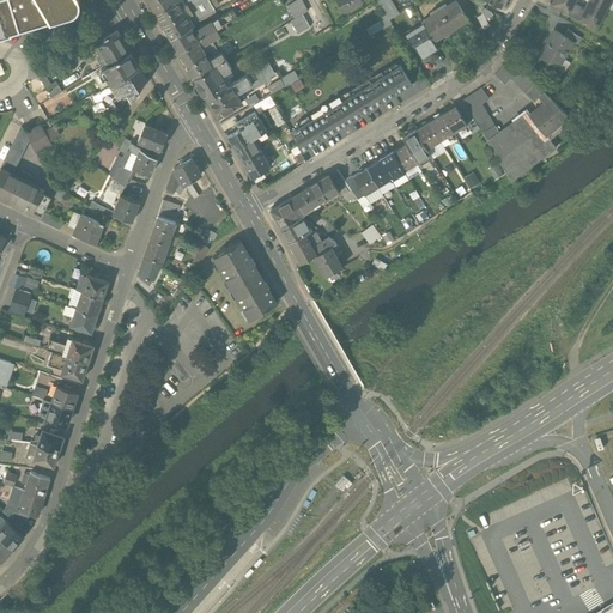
[(0,0),(0,36),(11,34),(11,32),(49,20),(50,22),(72,14),(77,12),(78,8),(79,4),(78,0),(0,0)]
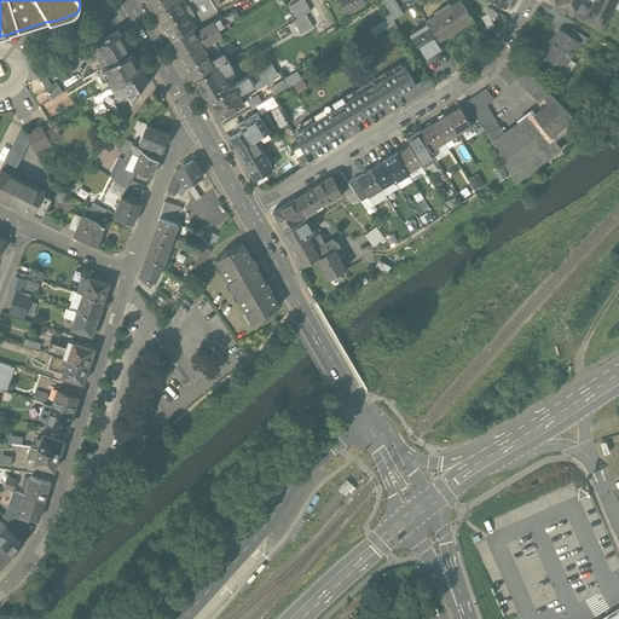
[(151,0),(150,1),(157,15),(180,0),(151,0)]
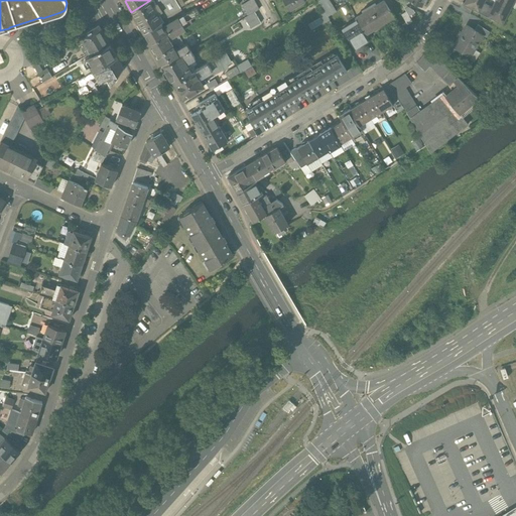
[(150,0),(131,12),(143,33),(160,23),(162,21),(161,19),(178,10),(180,8),(175,0),(150,0)]
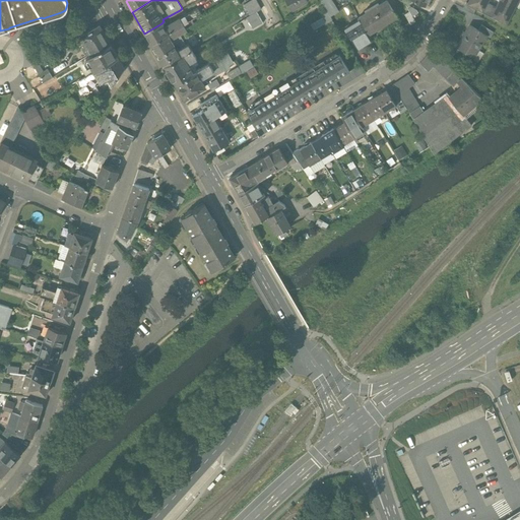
[(255,0),(252,0),(244,5),(250,17),(257,13),(261,10),(255,0)]
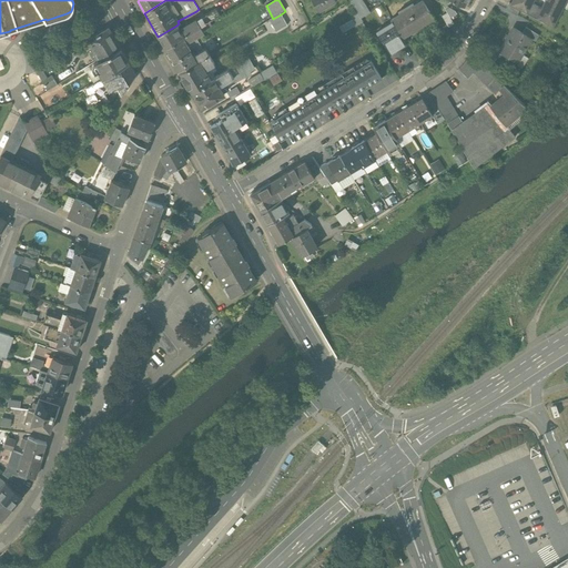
[(311,0),(318,12),(335,2),(333,0),(311,0)]
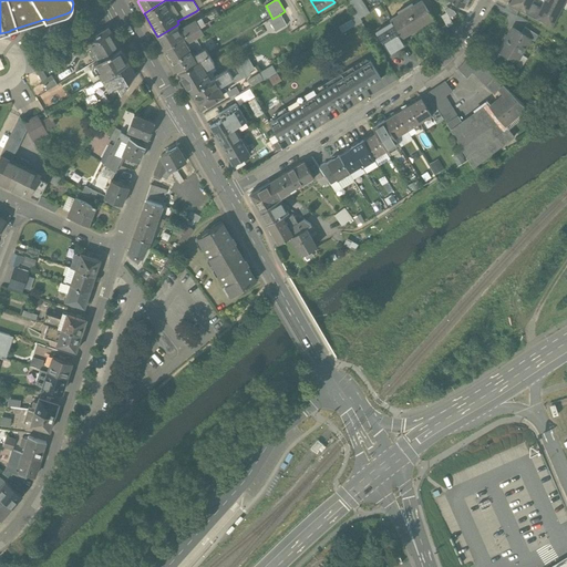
[(360,0),(351,0),(348,2),(360,20),(369,14),(360,0)]
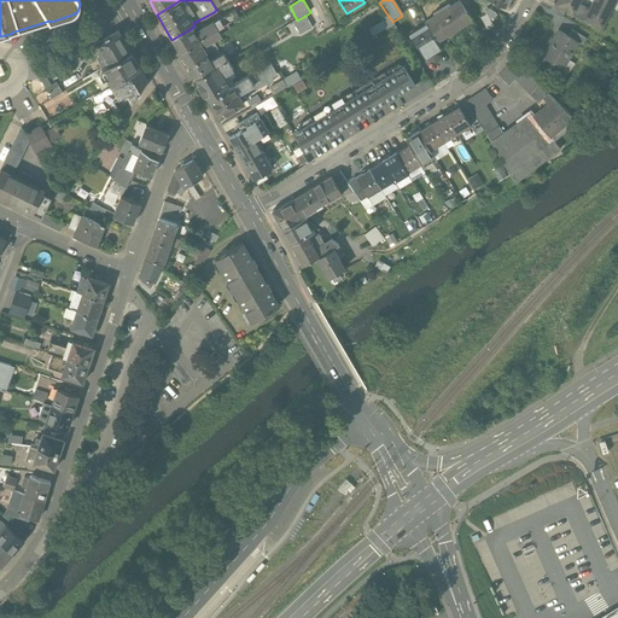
[(558,0),(557,3),(555,5),(566,11),(601,29),(617,0),(558,0)]
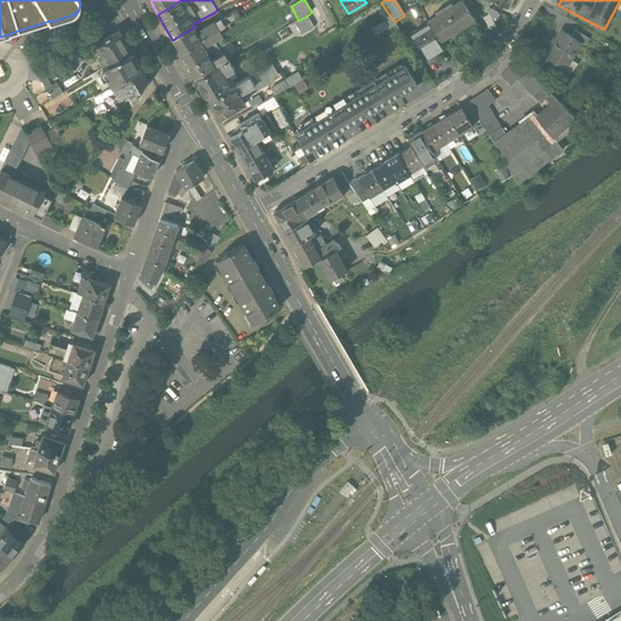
[(428,24),(439,43),(473,21),(461,1),(427,23),(428,24)]
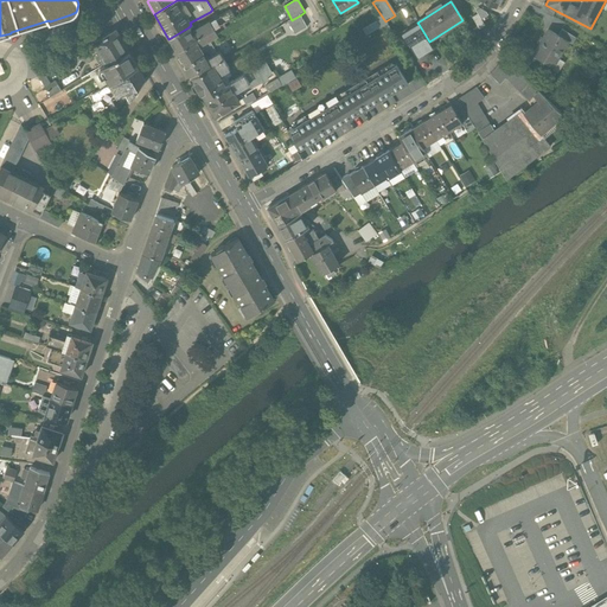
[(556,11),(545,5),(547,2),(544,1),(538,11),(551,18),(556,11)]
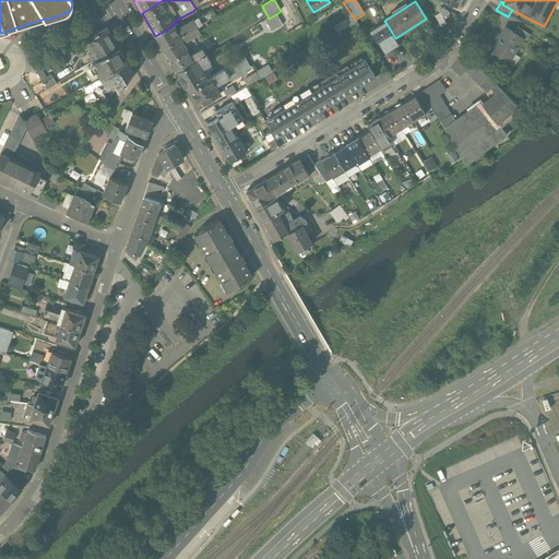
[(213,9),(193,20),(198,26),(198,27),(216,15),(213,9)]
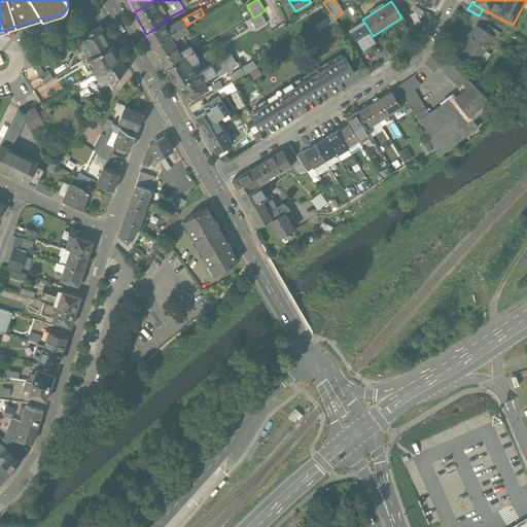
[(253,18),(250,20),(256,30),(267,24),(260,13),(253,18)]
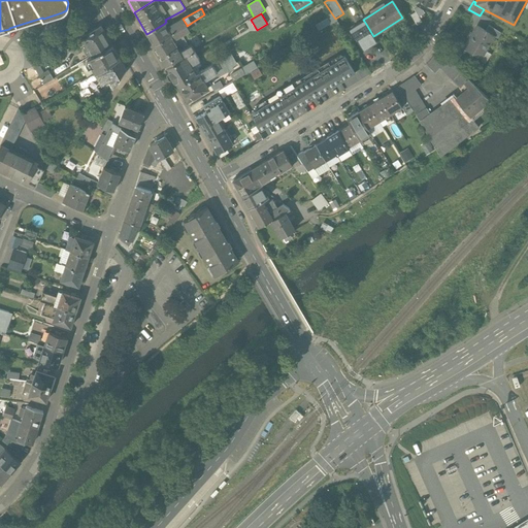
[(164,24),(146,34),(153,45),(187,25),(183,19),(167,28),(164,24)]
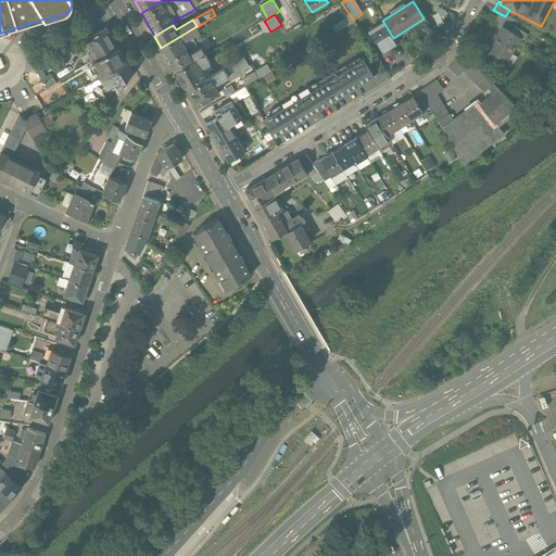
[(368,32),(382,54),(397,45),(393,38),(383,22),(368,32)]
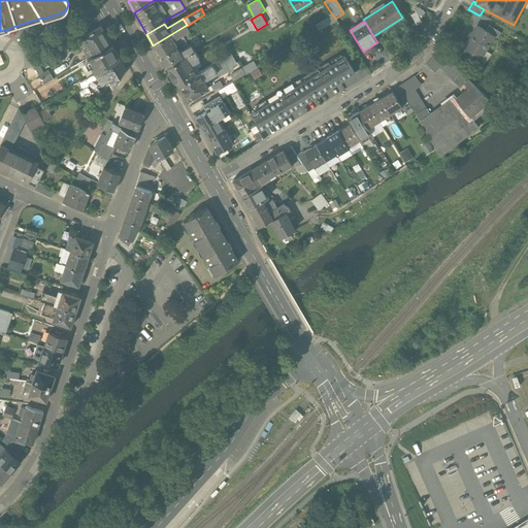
[(484,30),(475,25),(465,42),(463,42),(462,43),(461,44),(460,45),(460,47),(461,48),(462,50),(464,51),(466,50),(467,50),(480,57),(493,35),(484,30)]
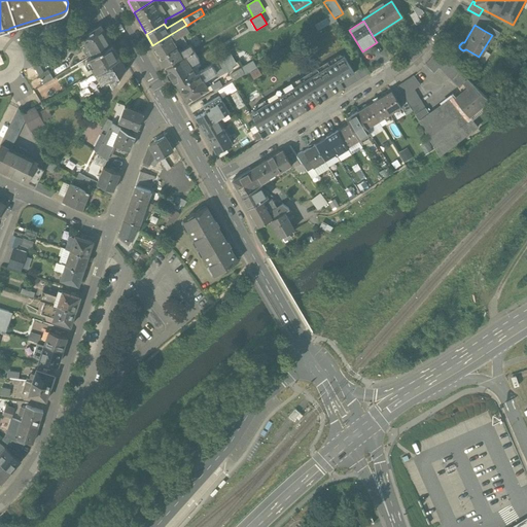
[(498,32),(486,25),(483,30),(492,35),(495,37),(498,32)]
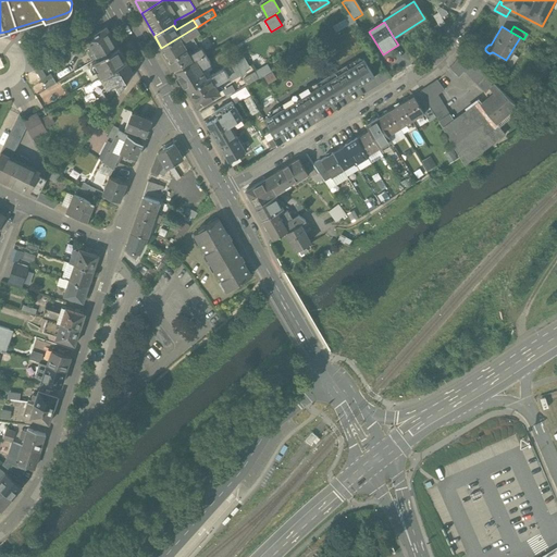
[(197,27),(161,48),(169,60),(186,49),(187,49),(183,42),(200,32),(197,27)]
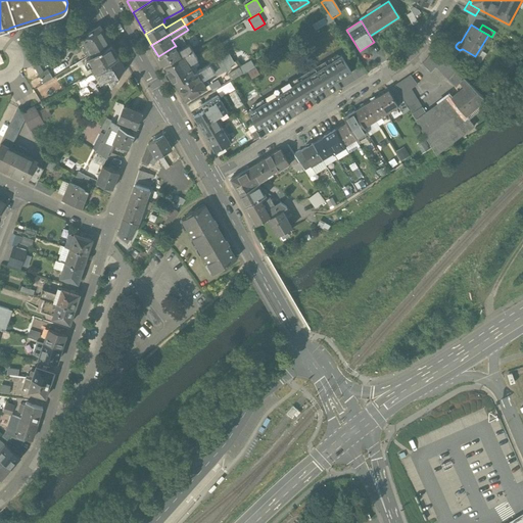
[(81,38),(91,56),(110,45),(100,27),(81,38)]
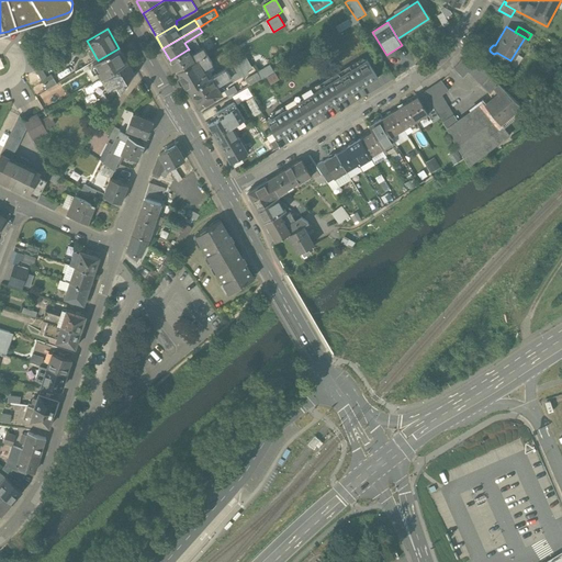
[(98,60),(88,67),(89,69),(94,67),(101,78),(127,63),(119,48),(98,60)]
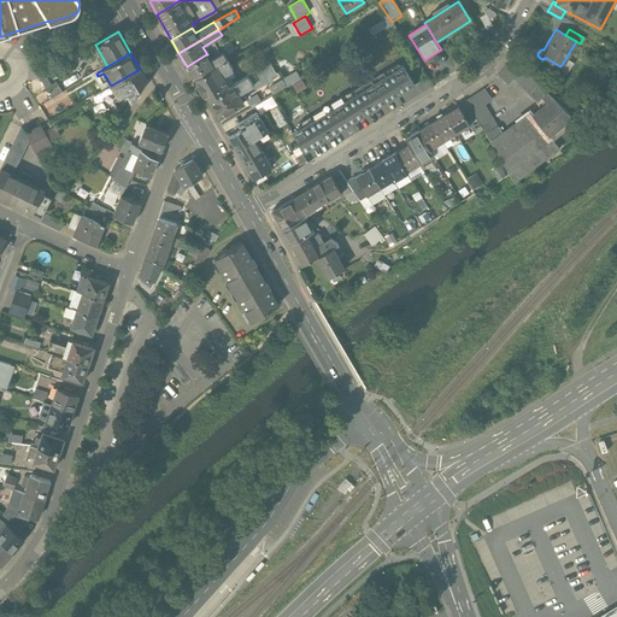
[(206,54),(187,66),(194,80),(227,60),(223,54),(210,60),(206,54)]
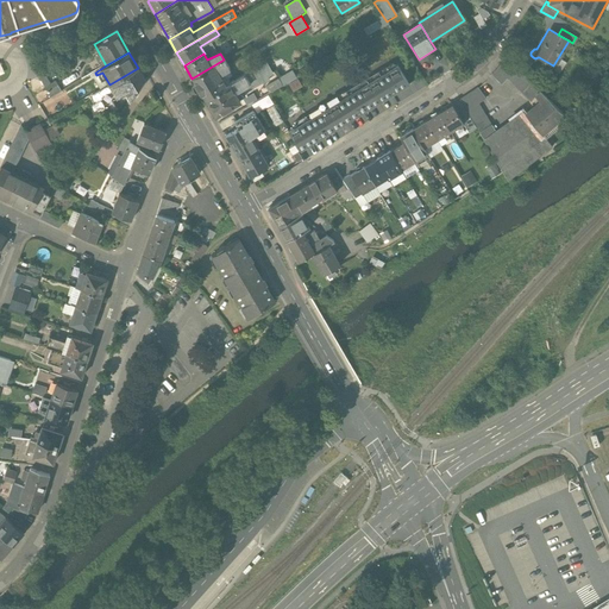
[(224,60),(192,79),(203,100),(233,82),(233,81),(227,85),(224,79),(223,79),(221,79),(219,75),(230,69),(224,60)]
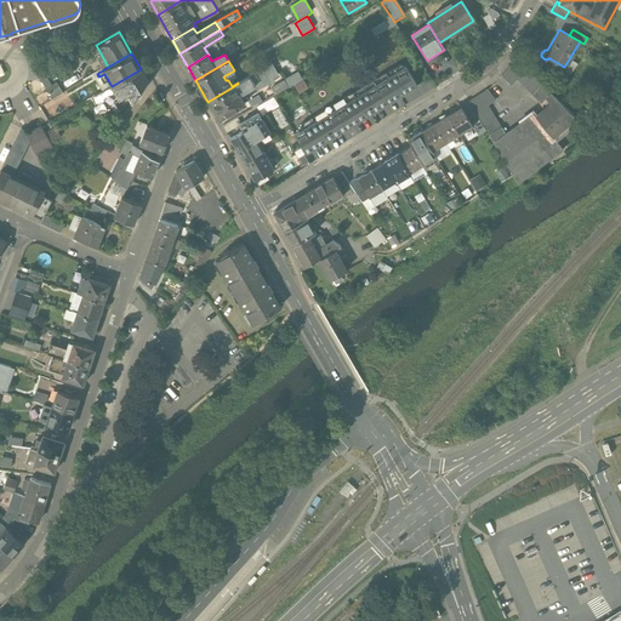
[(541,86),(516,62),(501,78),(511,87),(518,80),(533,95),(541,86)]
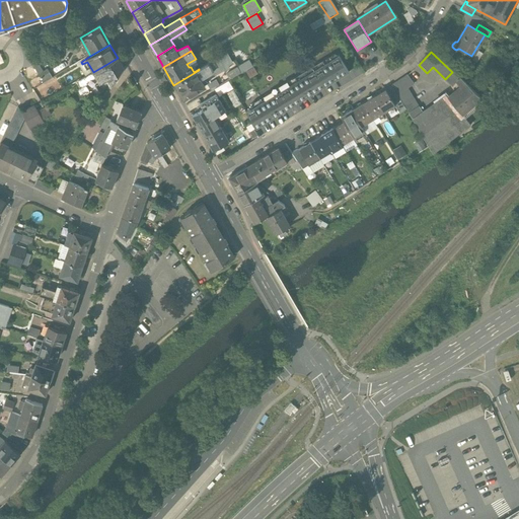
[(227,54),(208,64),(213,72),(212,73),(214,76),(224,71),(223,69),(232,64),(227,54)]
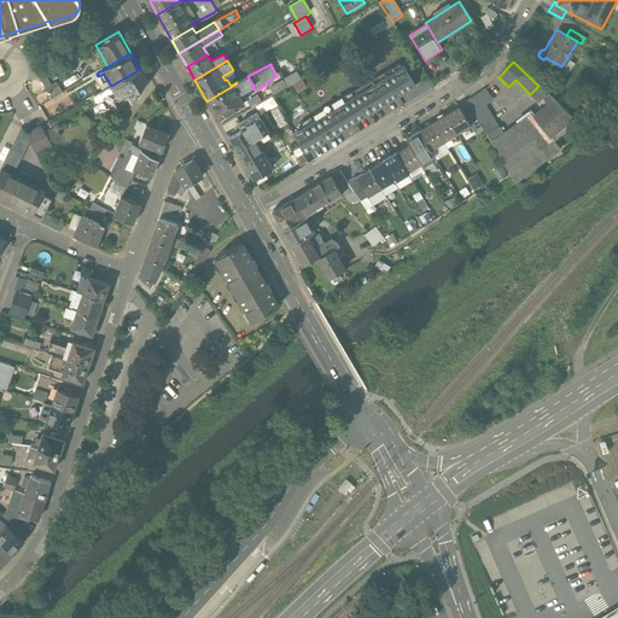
[(373,85),(385,104),(414,86),(403,68),(373,85)]
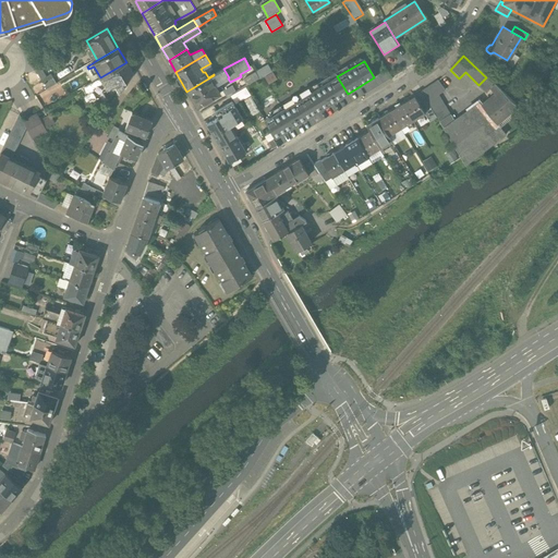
[(100,77),(84,87),(88,94),(86,96),(85,99),(86,101),(89,102),(93,101),(96,106),(100,107),(106,99),(102,93),(114,86),(119,93),(133,73),(132,73),(130,70),(131,70),(126,62),(100,77)]
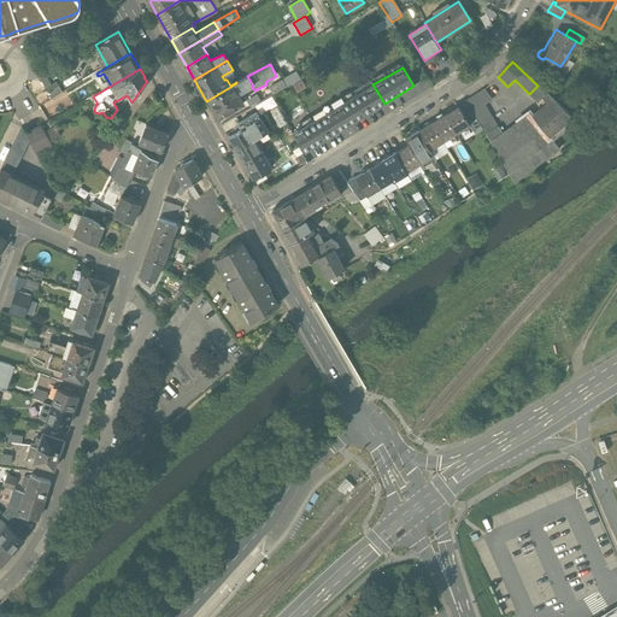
[(51,87),(45,75),(39,78),(46,90),(51,87)]
